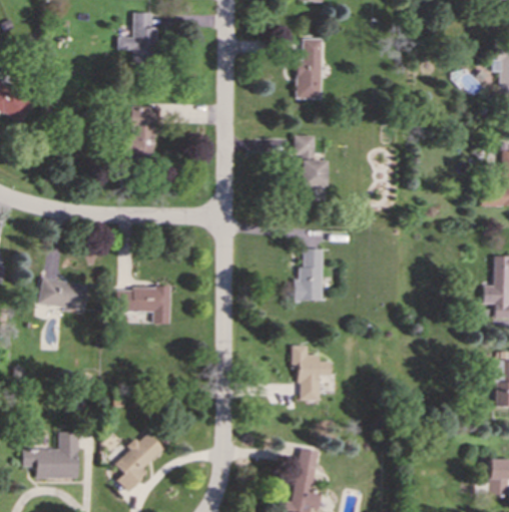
[(118,38),(118,50),(133,49),(133,60),(157,59),(157,27),(151,28),(150,12),(133,12),(133,37),(118,38)]
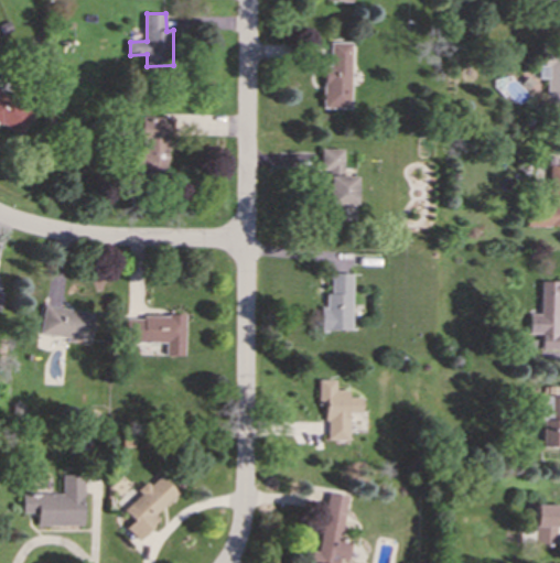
[(353,109),(354,43),(334,43),(333,66),(326,66),(325,108),(353,109)]
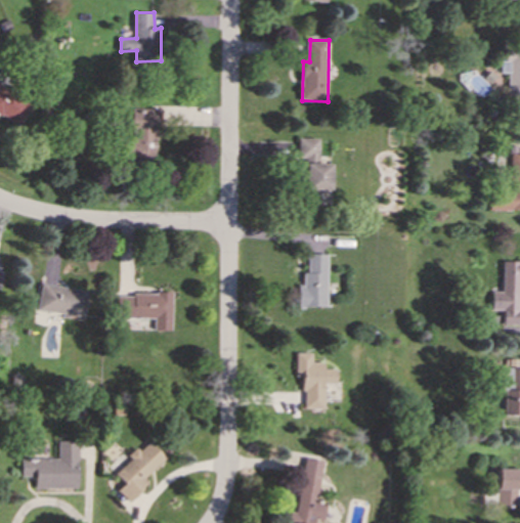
[(511,73),(510,96),(519,96),(519,50),(508,50),(508,61),(504,61),(503,73),(511,73)]
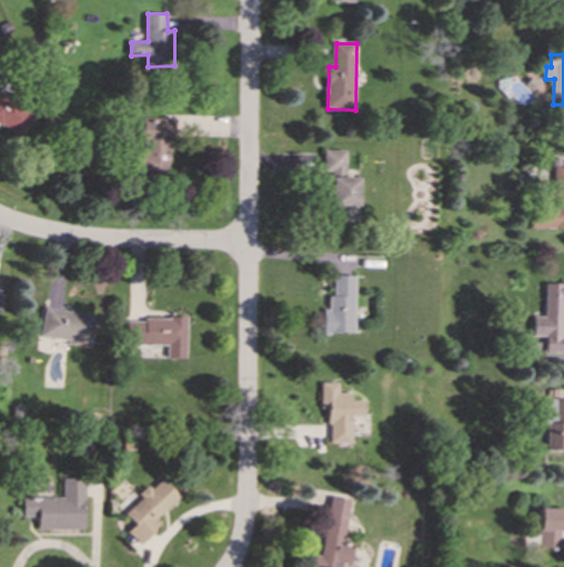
[(0,123),(24,138),(39,114),(0,92),(0,123)]
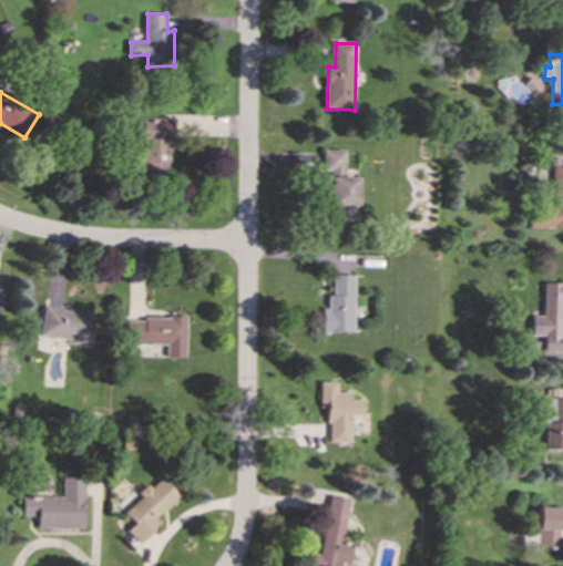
[(173,119),(144,119),(144,154),(137,154),(137,176),(173,176),(173,119)]
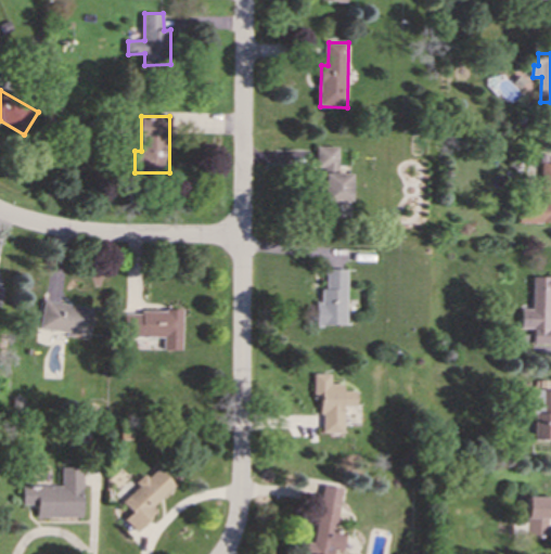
[(353,174),(341,174),(341,147),(319,147),(319,170),(327,170),(327,216),(353,216),(353,174)]
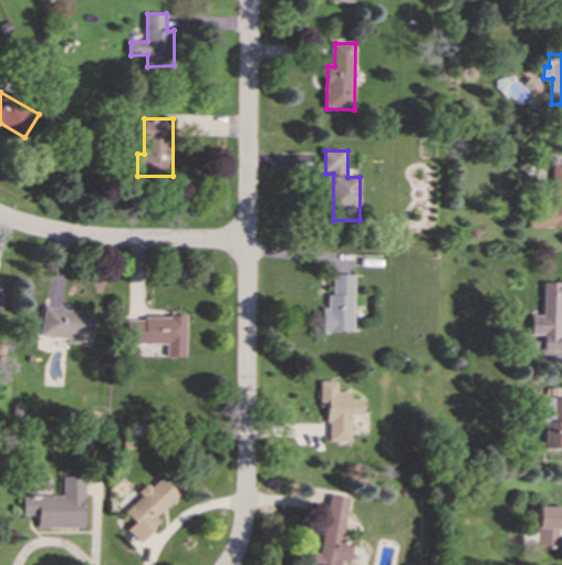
[(561,167),(552,167),(551,209),(532,208),(532,227),(561,227),(561,167)]
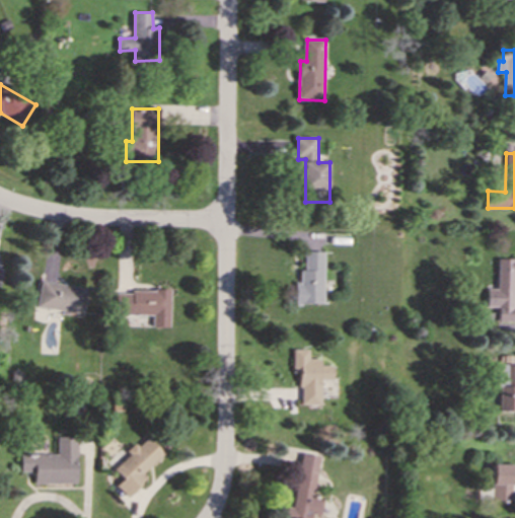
[(326,304),(326,252),(306,252),(306,272),(303,272),(303,283),(298,283),(298,304),(326,304)]
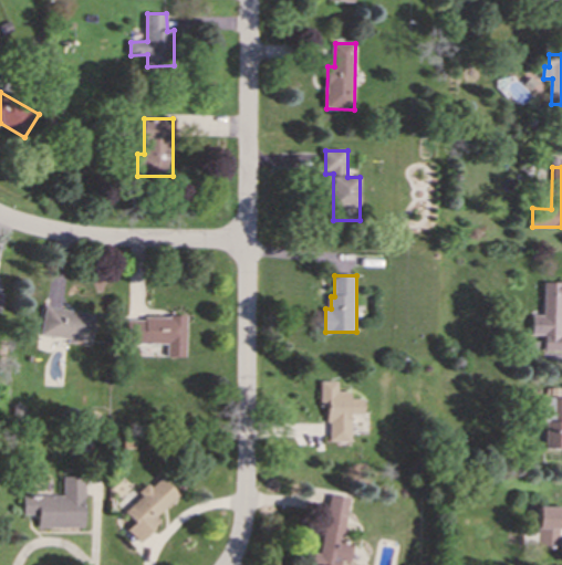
[(561,282),(545,282),(545,316),(533,316),(533,335),(547,335),(547,352),(561,352),(561,282)]
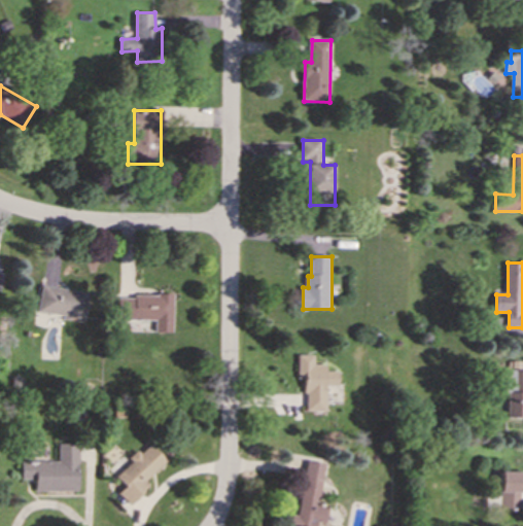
[(39,312),(85,320),(91,293),(43,285),(39,312)]
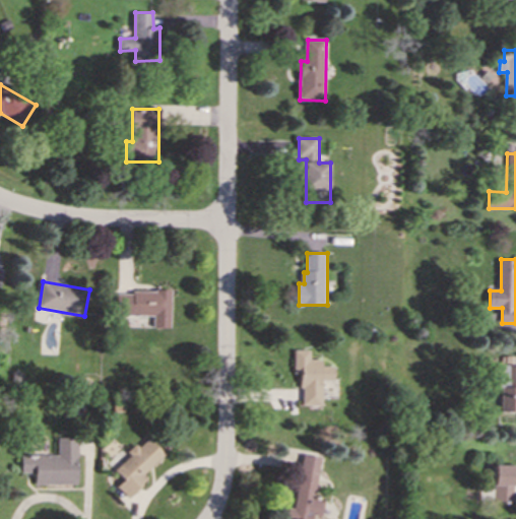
[(173,328),(173,293),(118,292),(118,316),(155,316),(155,328),(173,328)]
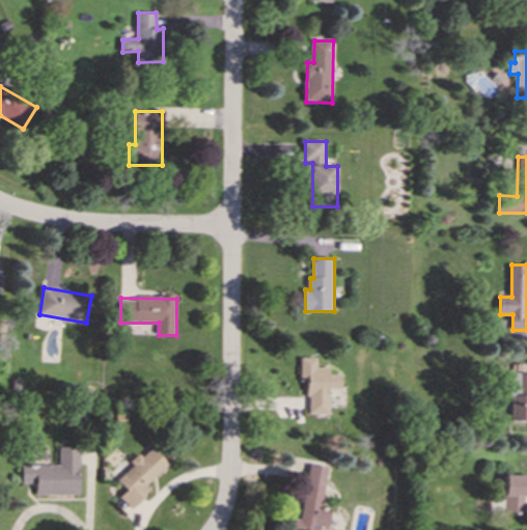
[(310,414),(332,415),(332,390),(344,390),(344,374),(331,374),(331,367),(319,367),(319,358),(303,358),(302,382),(310,382),(310,414)]
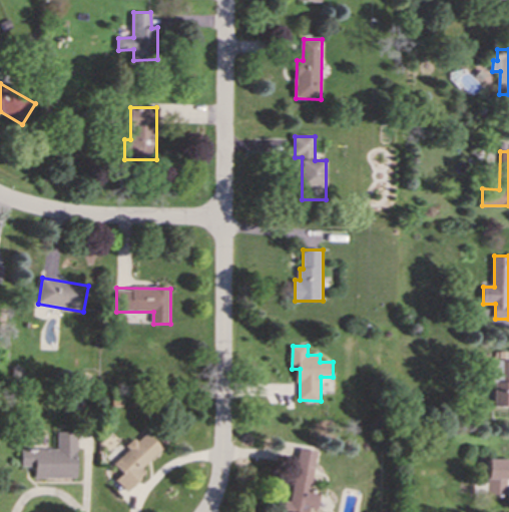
[(508,353),(494,352),(493,383),(497,383),(496,407),(508,407),(508,353)]
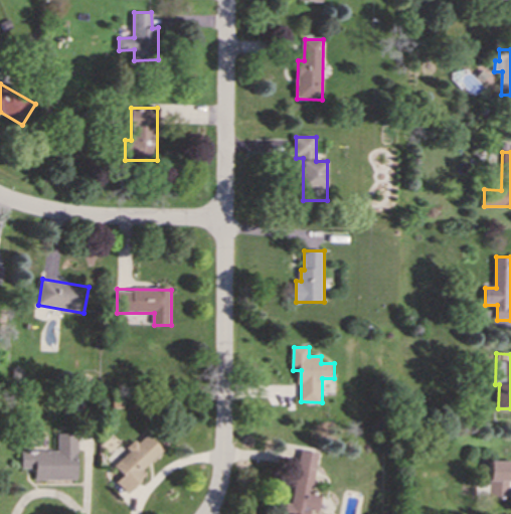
[(22,452),(22,470),(36,469),(36,481),(78,480),(78,434),(58,434),(58,451),(22,452)]
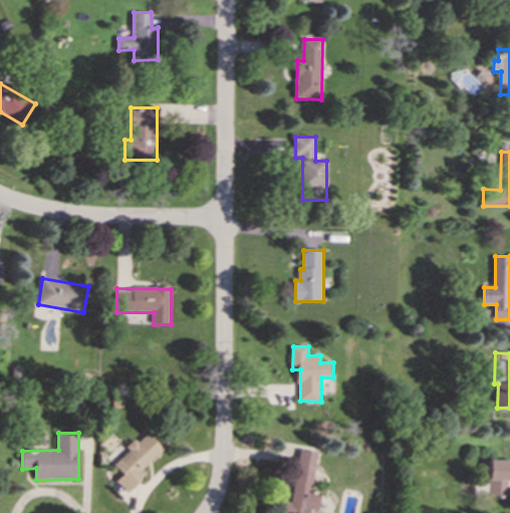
[(113,464),(123,475),(116,481),(129,493),(148,474),(144,469),(164,450),(149,434),(139,443),(138,441),(113,464)]
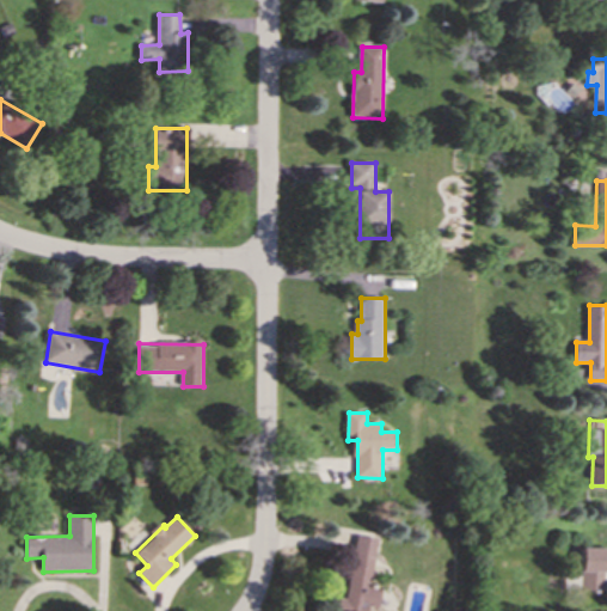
[(379,539),(357,536),(348,599),(341,598),(338,610),(369,610),(371,605),(381,606),(384,587),(373,586),(379,539)]
